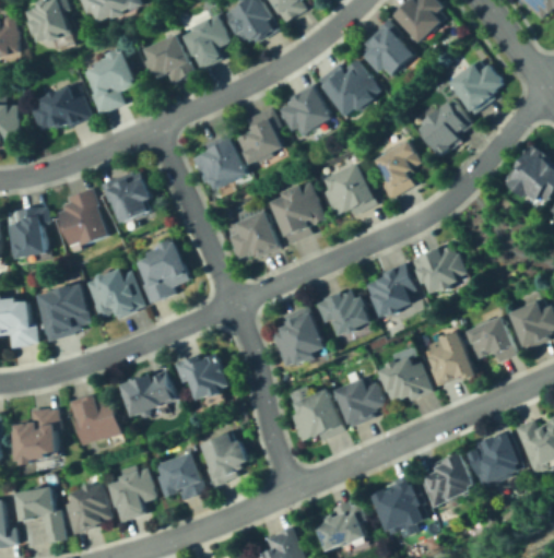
[(66,0),(70,12),(63,13),(72,44),(51,49),(48,39),(35,43),(24,6),(42,0),(66,0)]
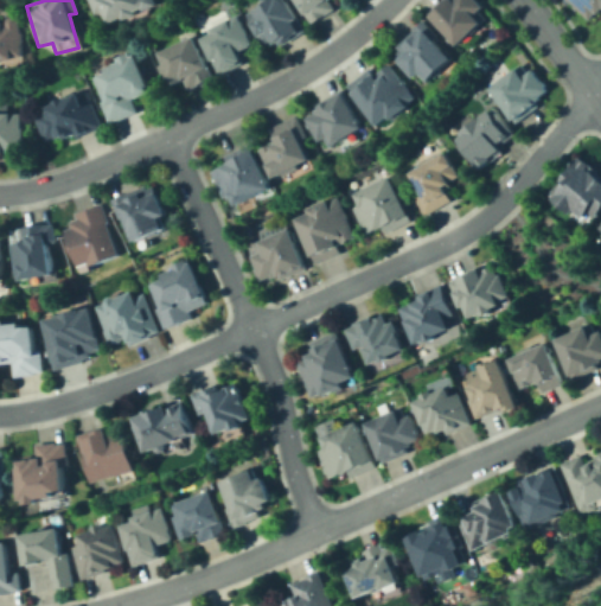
[(147,0),(145,1),(148,10),(112,23),(108,11),(96,16),(90,0),(147,0)]
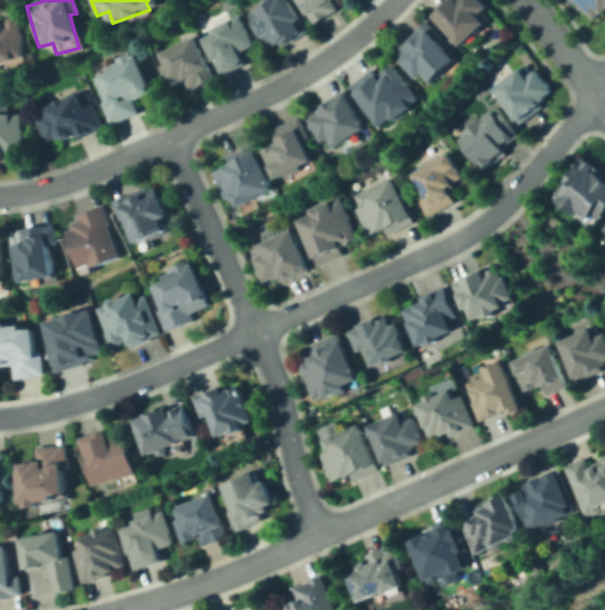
[(264,48),(245,14),(269,0),(285,0),(304,32),(272,50),(270,44),(264,48)]
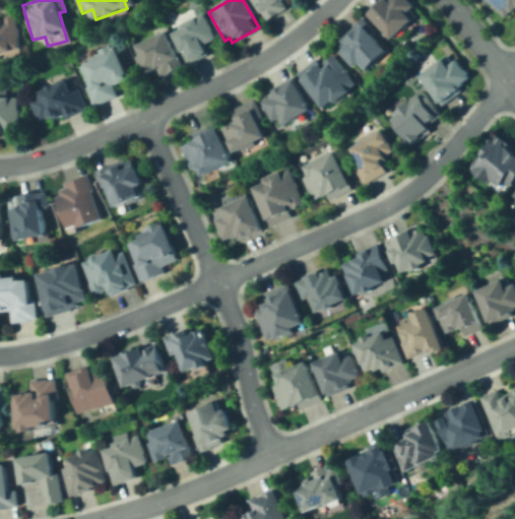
[(284,8),(264,21),(250,0),(280,0),(279,1),(284,8)]
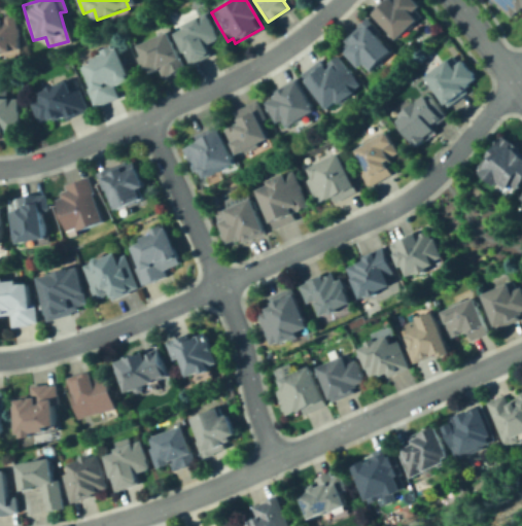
[(418,31),(405,42),(399,35),(391,41),(368,11),(381,0),(411,0),(424,16),(413,25),(418,31)]
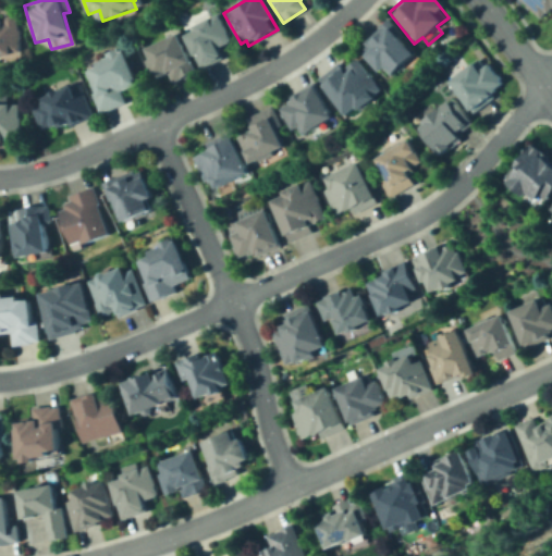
[(551,0),(551,10),(542,21),(518,0),(551,0)]
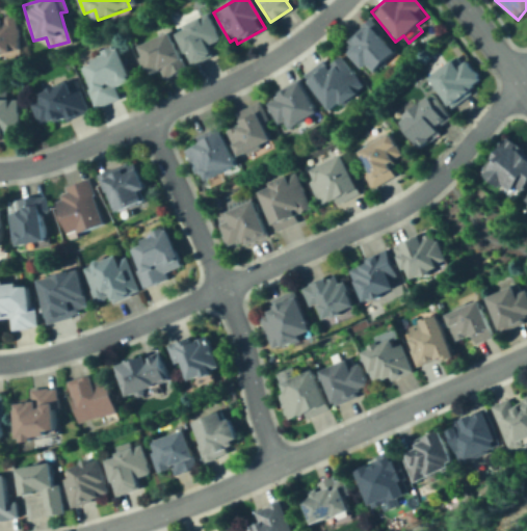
[(0,17),(12,17),(12,52),(0,53),(0,17)]
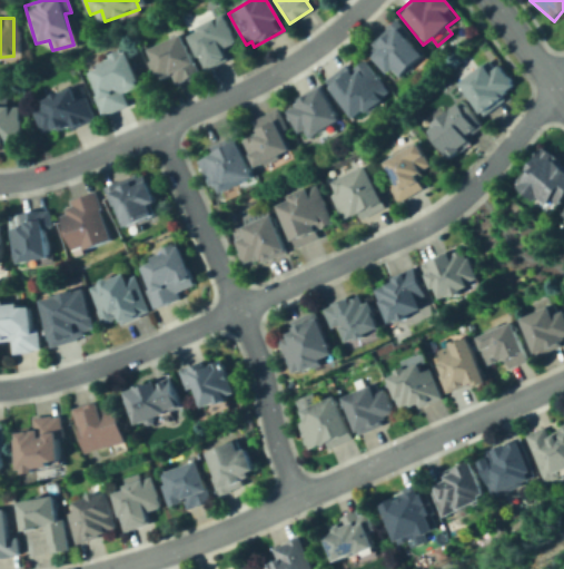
[(234,43),(221,51),(226,59),(205,72),(184,37),(218,18),(234,43)]
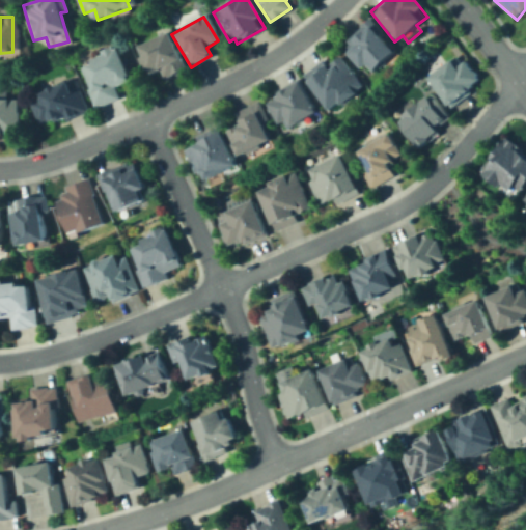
[(399,58),(387,70),(382,64),(369,77),(339,46),(367,19),(397,50),(394,53),(399,58)]
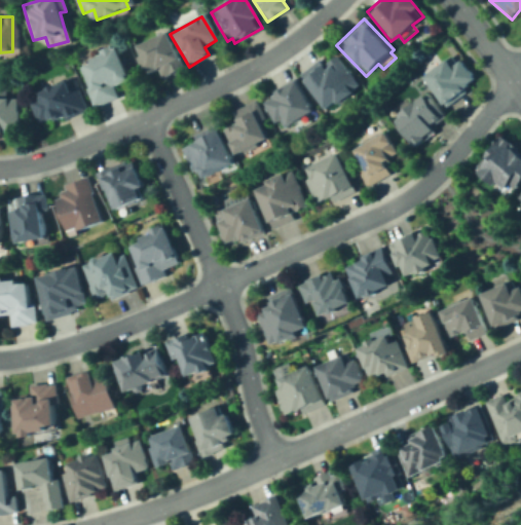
[(182,69),(158,78),(156,73),(146,77),(134,47),(166,33),(182,69)]
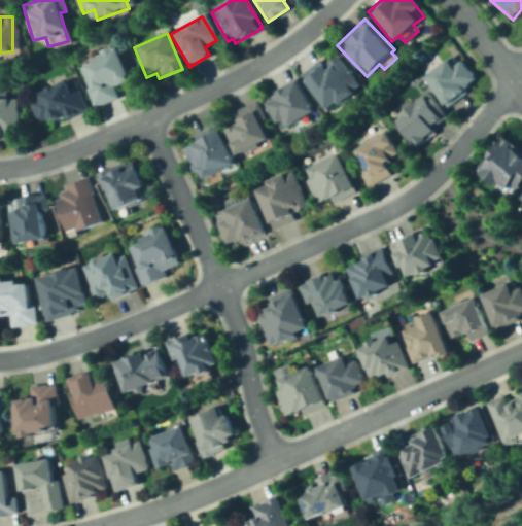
[(132,84),(125,88),(125,85),(113,91),(116,98),(93,109),(80,82),(85,79),(79,65),(101,55),(100,51),(113,45),(132,84)]
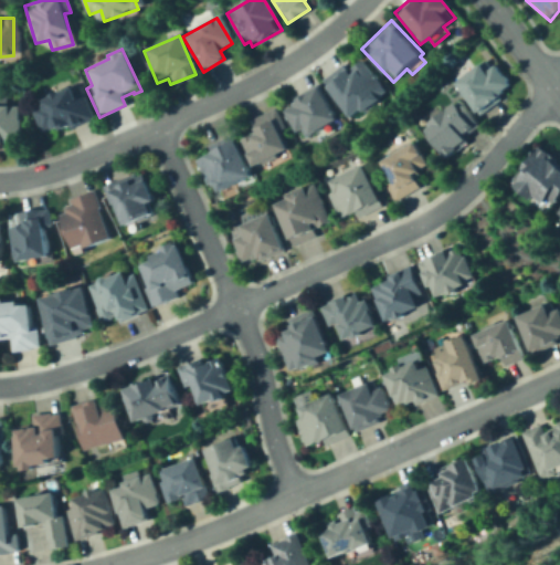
[(483,60),(488,67),(494,64),(510,87),(489,103),(492,106),(476,117),(452,83),(483,60)]
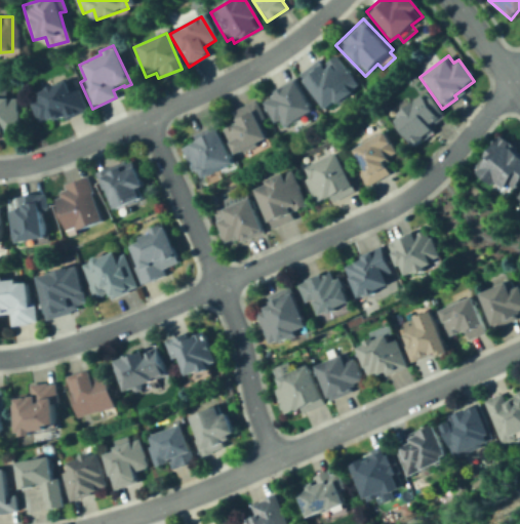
[(302,81),(332,58),(355,88),(324,111),(302,81)]
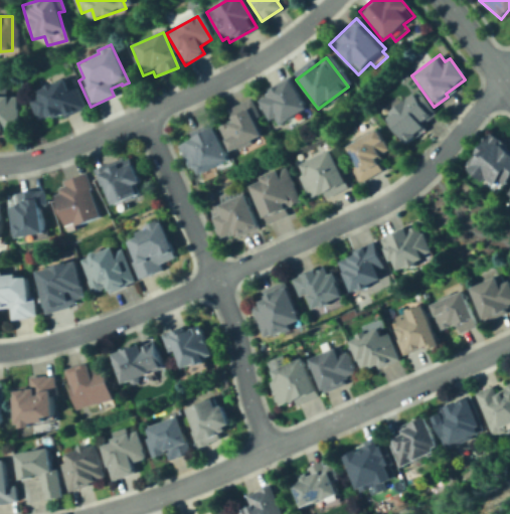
[(70,79),(72,89),(77,88),(83,111),(34,123),(28,97),(39,95),(37,88),(70,79)]
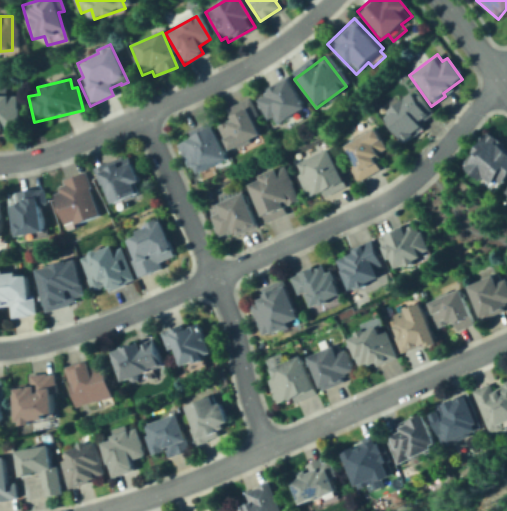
[(253,102),(288,81),(304,106),(278,122),(274,116),(265,121),(253,102)]
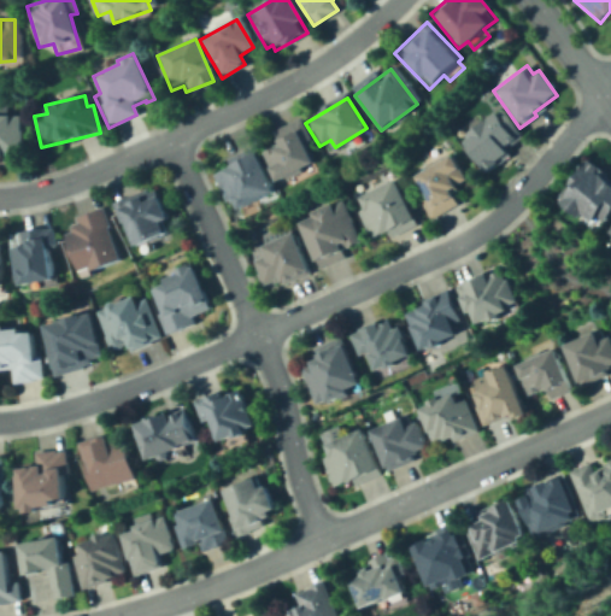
[(457,140),(491,115),(494,119),(500,115),(518,139),(500,151),(506,158),(481,176),(463,151),(464,150),(457,140)]
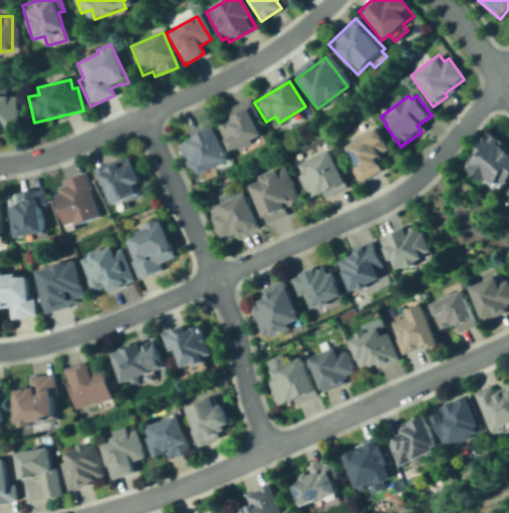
[(0,96),(12,96),(12,131),(0,131),(0,96)]
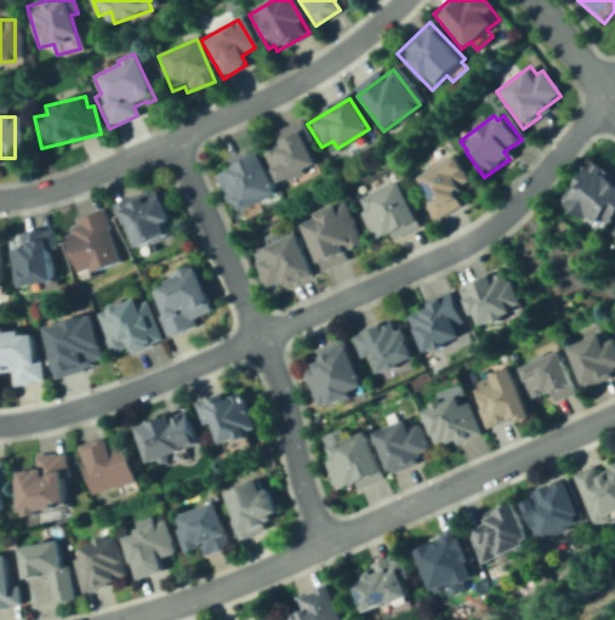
[(260,154),(274,147),(267,132),(297,117),(311,143),(302,147),(313,170),(277,188),(260,154)]
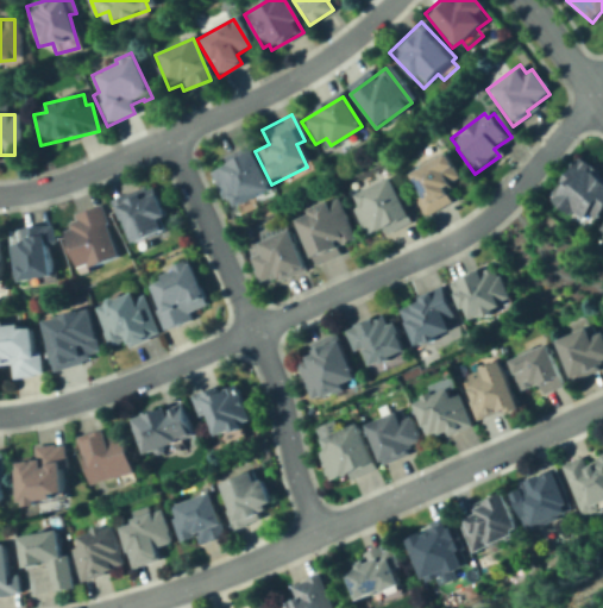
[(207,174),(249,156),(264,194),(224,212),(207,174)]
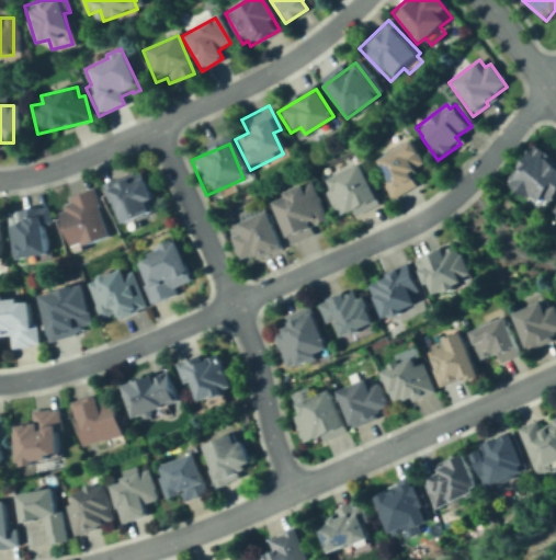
[(555,163),(555,193),(548,204),(542,198),(535,207),(502,180),(531,144),(555,163)]
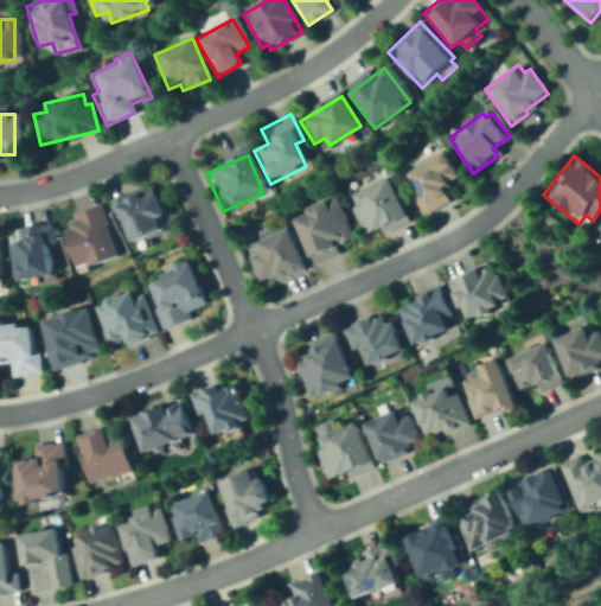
[(404,176),(440,157),(453,179),(443,184),(453,202),(421,219),(410,198),(415,196),(404,176)]
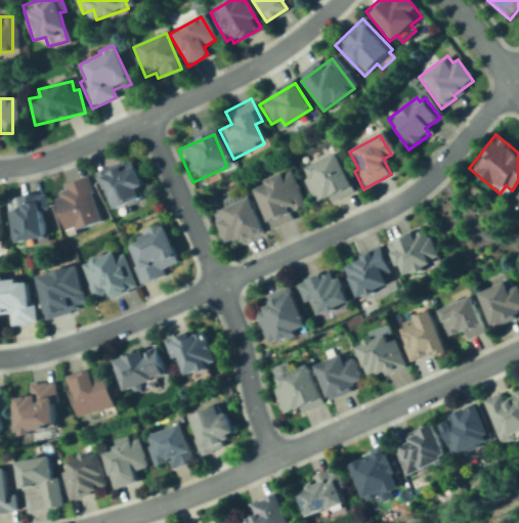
[(327,198),(312,205),(301,180),(307,177),(303,168),(334,154),(352,192),(329,203),(327,198)]
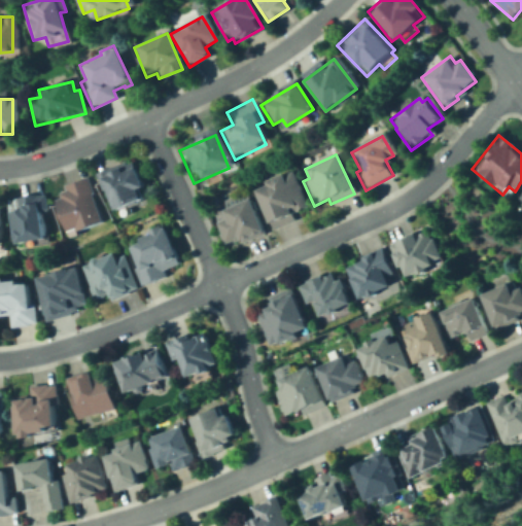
[(144,191),(139,194),(142,201),(129,207),(131,212),(116,218),(105,191),(102,194),(94,174),(131,159),(144,191)]
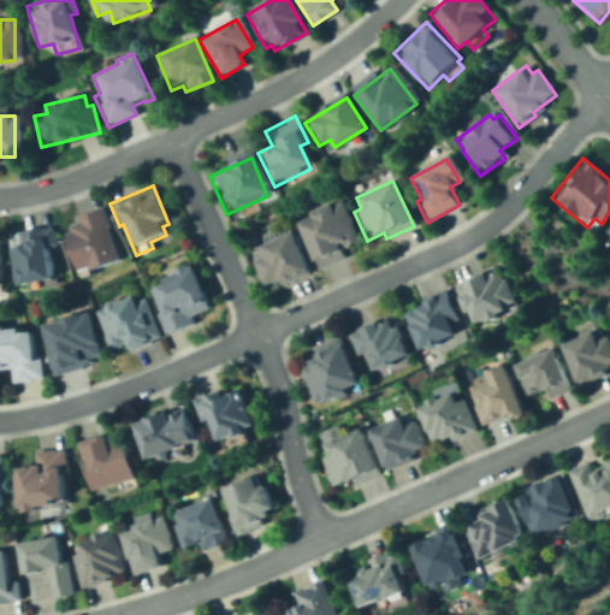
[(120,260),(78,276),(60,230),(73,225),(71,218),(107,205),(107,207),(101,210),(120,260)]
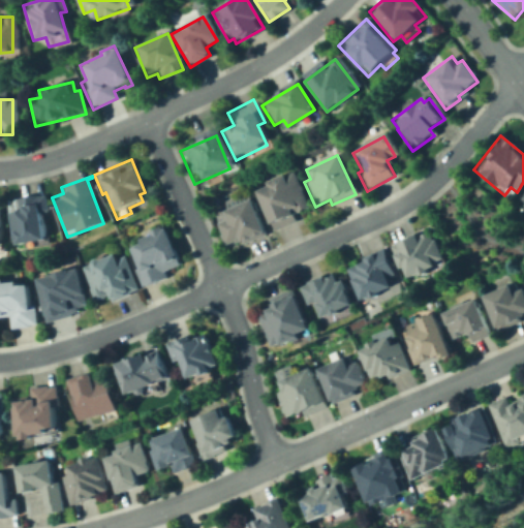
[(289,176),(306,210),(266,228),(250,195),(263,189),(260,186),(281,176),(282,179),(289,176)]
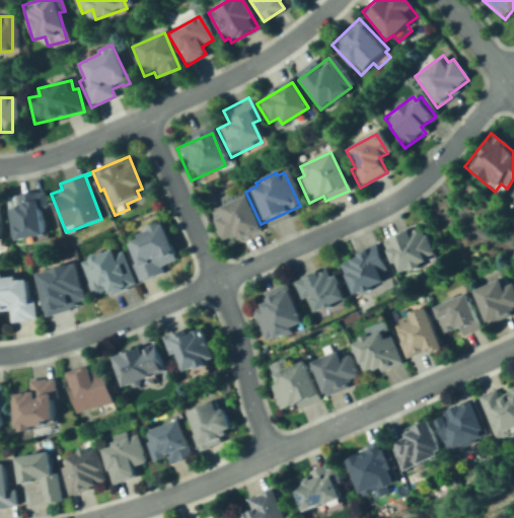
[(513,180),(502,196),(513,206),(513,180)]
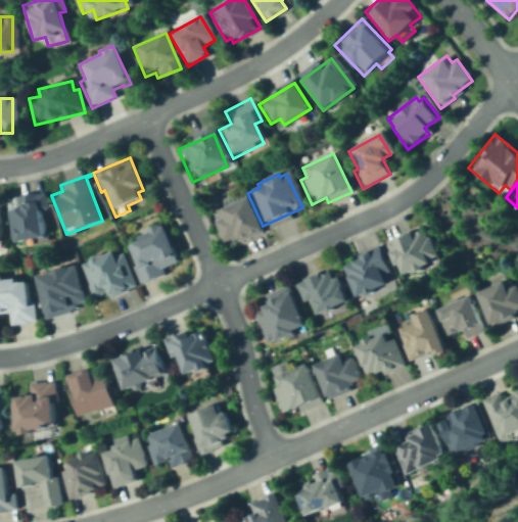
[(2,211),(12,210),(10,197),(41,191),(45,215),(37,217),(41,239),(7,246),(2,211)]
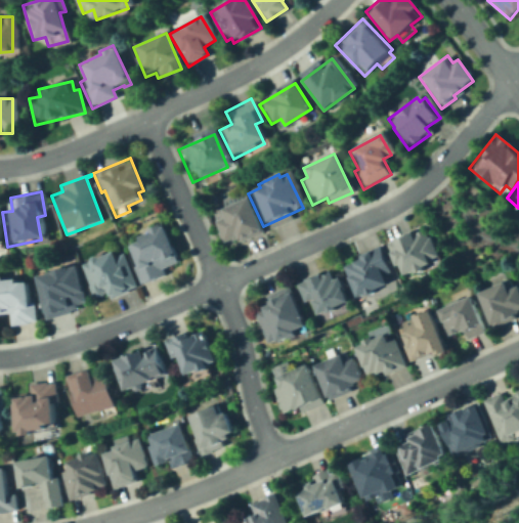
[(204,215),(242,200),(255,233),(218,249),(204,215)]
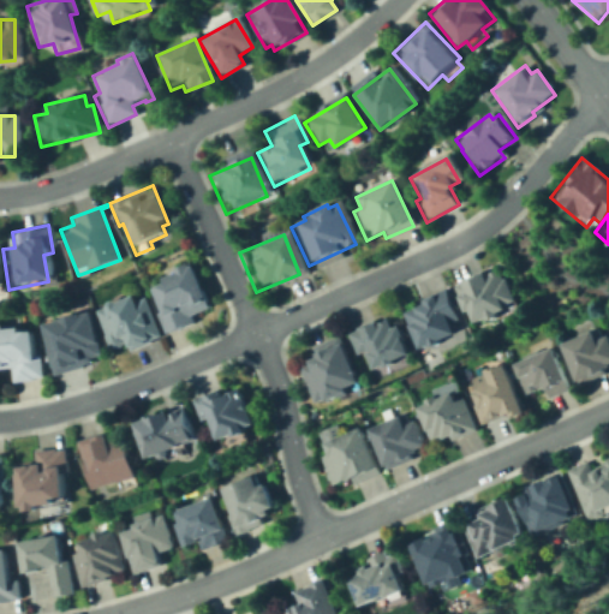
[(191,323),(166,334),(147,285),(173,274),(172,270),(190,263),(209,310),(190,317),(191,323)]
